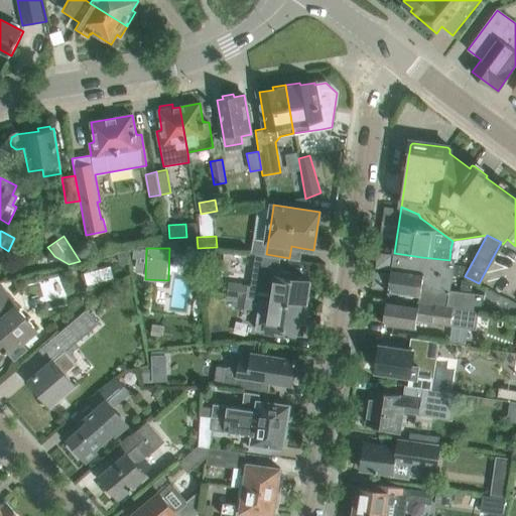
[(126,251),(118,253),(121,265),(129,263),(126,251)]
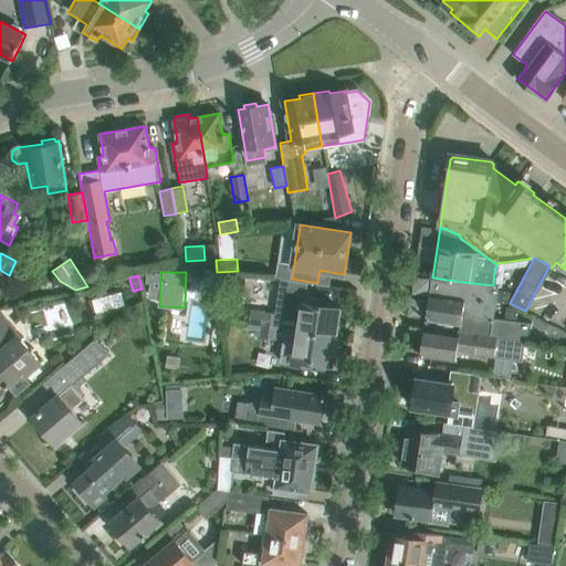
[(462,282),(432,278),(426,320),(460,325),(459,333),(523,342),(523,339),(565,345),(565,337),(565,332),(532,316),(531,323),(494,317),(499,286),(493,285),(462,282)]
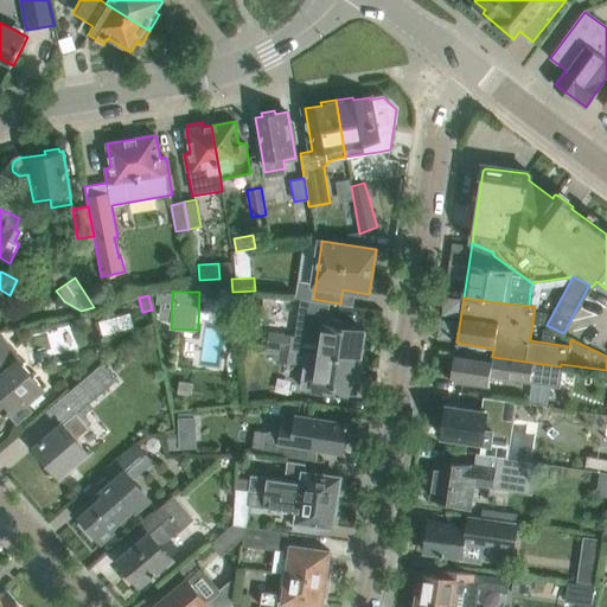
[(358,360),(363,331),(342,327),(343,323),(326,319),(328,304),(301,300),(295,336),(300,337),(298,352),(305,353),(358,360)]
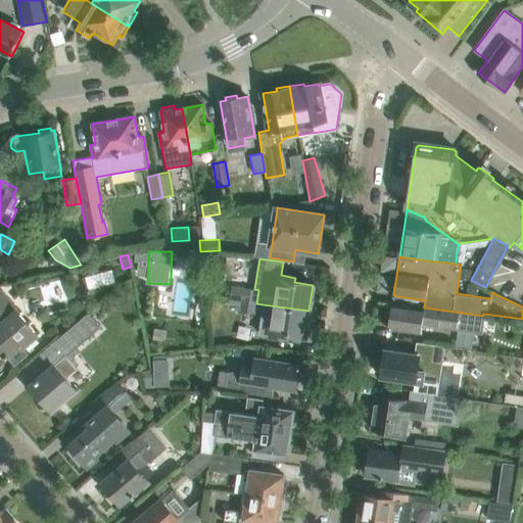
[(114,283),(111,270),(84,277),(88,290),(114,283)]
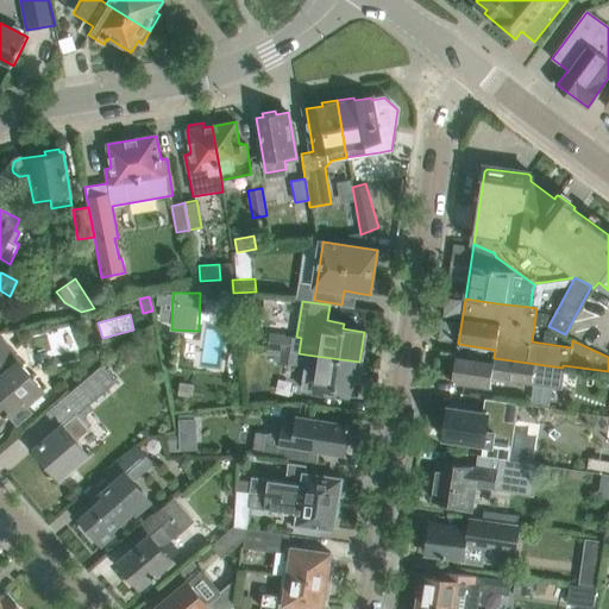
[(268,332),(265,347),(283,350),(282,351),(299,353),(301,338),(296,337),(268,332)]
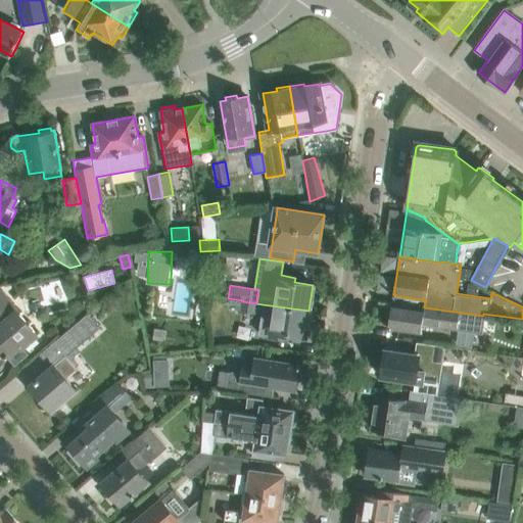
[(28,355),(21,347),(36,335),(0,291),(0,349),(6,358),(14,367),(28,355)]
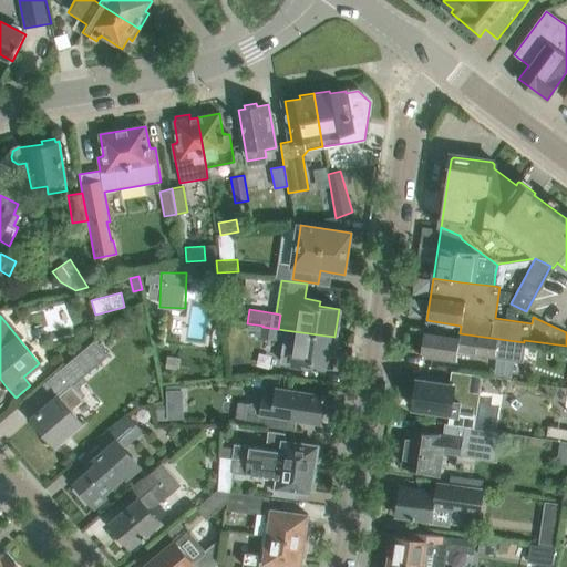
[(264,326),(247,323),(245,336),(277,340),(277,337),(278,329),(263,327),(264,326)]
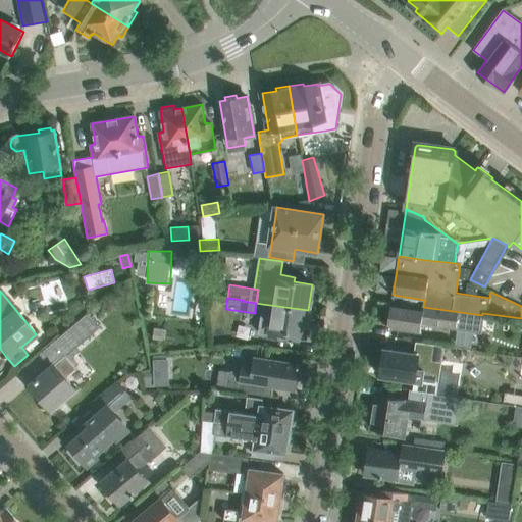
[(304,335),(308,310),(262,304),(256,303),(255,310),(261,311),(257,333),(285,337),(286,332),(304,335)]
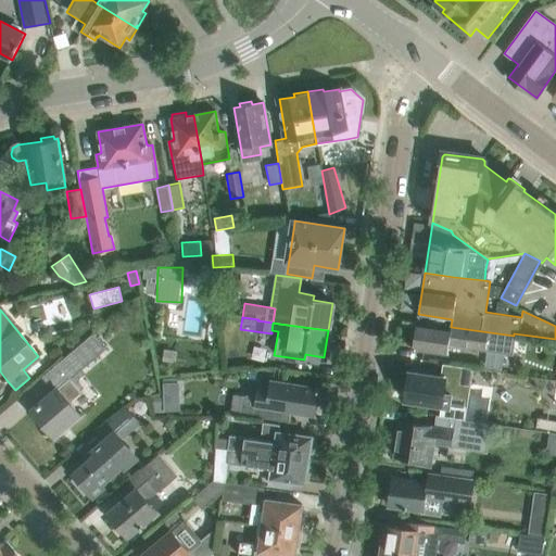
[(417,325),(413,350),(446,354),(449,344),(512,354),(514,336),(451,327),(451,330),(417,325)]
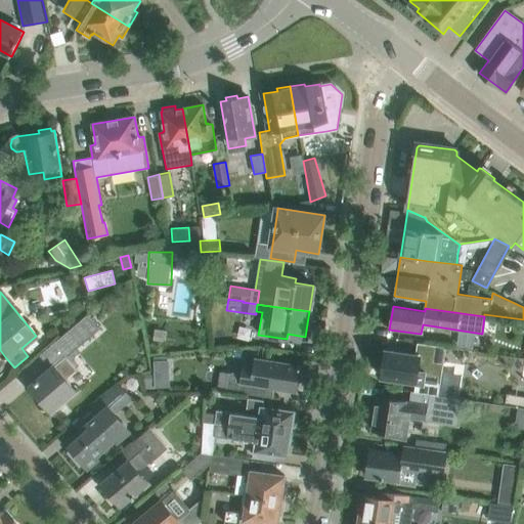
[(99,329),(87,314),(57,340),(70,354),(99,329)]
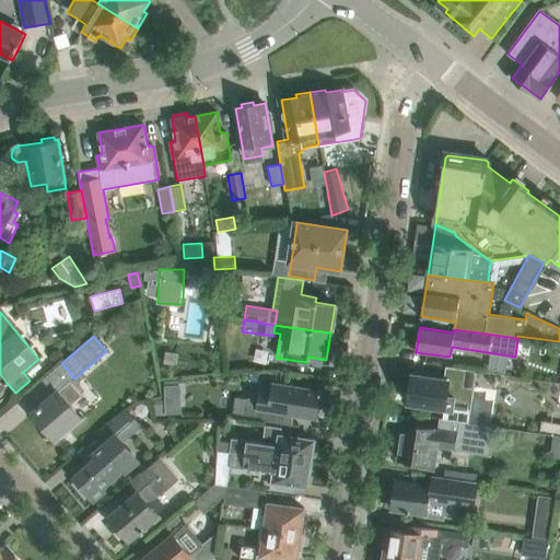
[(408,374),(406,387),(410,387),(408,404),(444,409),(443,419),(468,422),(476,372),(445,368),(444,380),(408,374)]
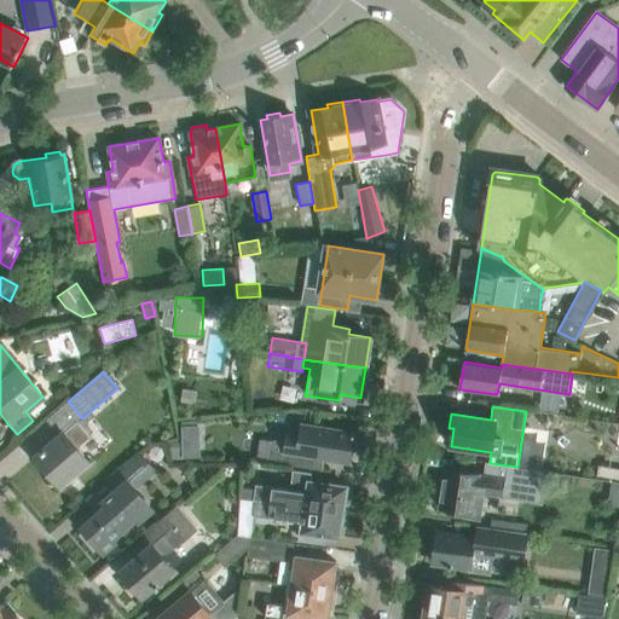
[(91,437),(77,421),(35,456),(61,486),(88,462),(77,449),(91,437)]
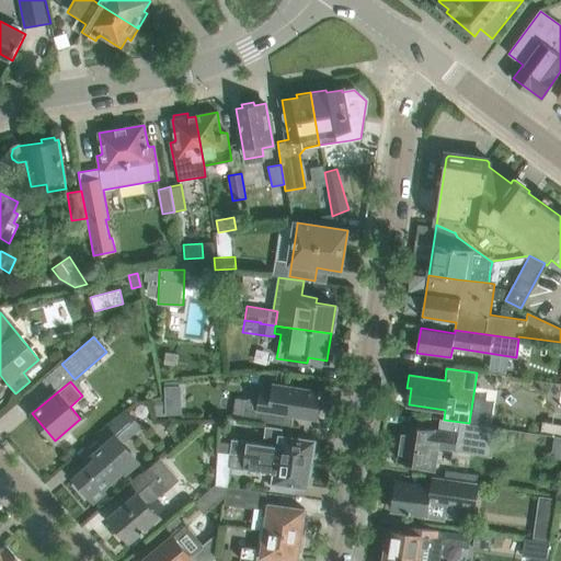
[(243,419),(268,422),(290,426),(293,415),(318,420),(322,392),(274,385),(272,395),(261,392),(245,400),(243,419)]
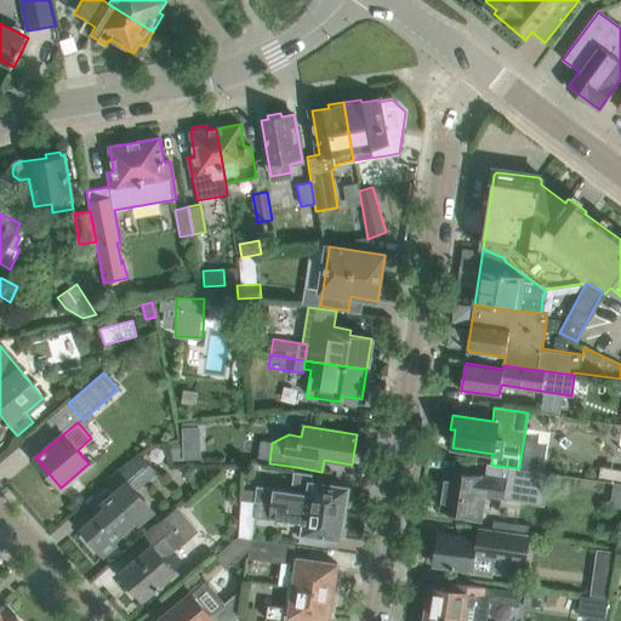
[(181,443),(169,443),(170,462),(181,461),(181,457),(181,443)]
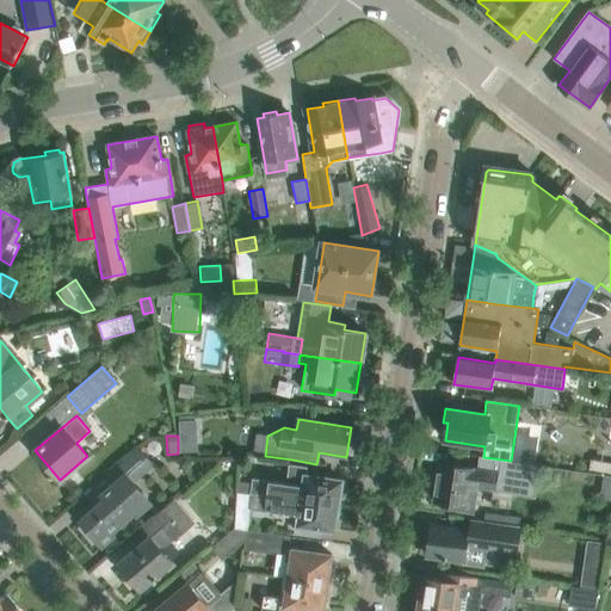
[(84,524),(80,528),(92,543),(97,538),(102,545),(113,535),(111,531),(150,498),(135,481),(152,467),(139,450),(109,475),(116,485),(78,517),(84,524)]
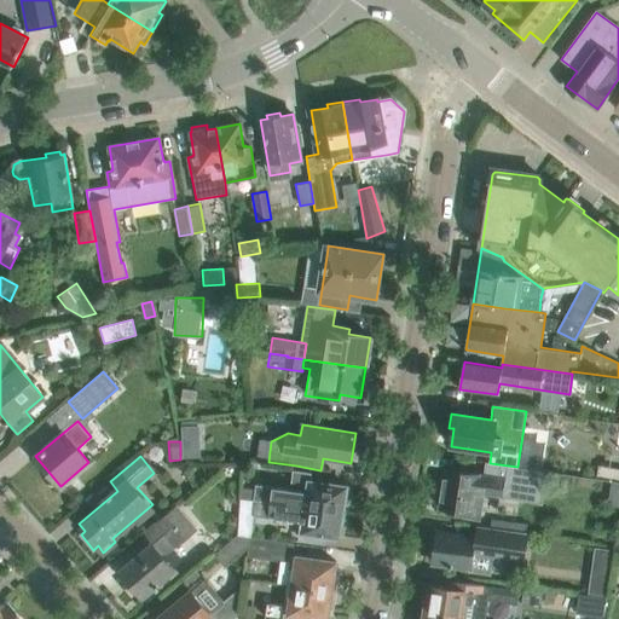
[(441,508),(458,510),(472,513),(472,512),(479,512),(480,498),(474,497),(475,492),(524,499),(527,472),(550,474),(550,472),(518,467),(490,463),(490,464),(486,463),(484,475),(447,469),(441,508)]
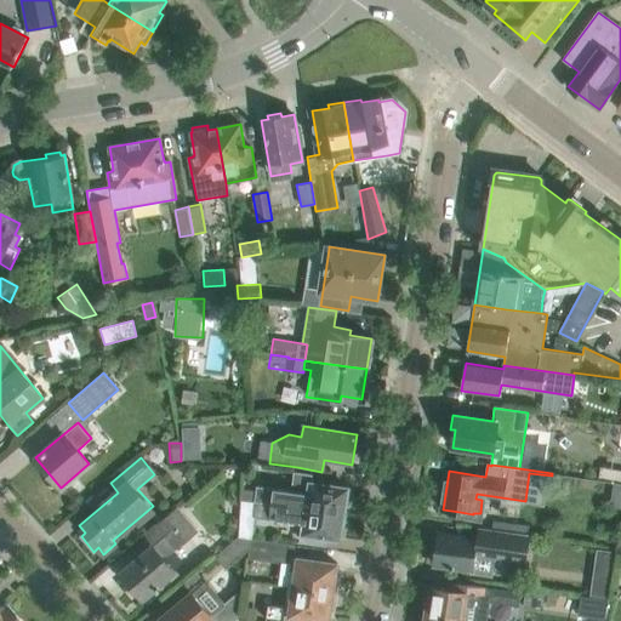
[(345,514),(348,488),(312,483),(313,474),(294,472),(291,491),(257,485),(255,502),(272,505),(272,503),(345,514)]
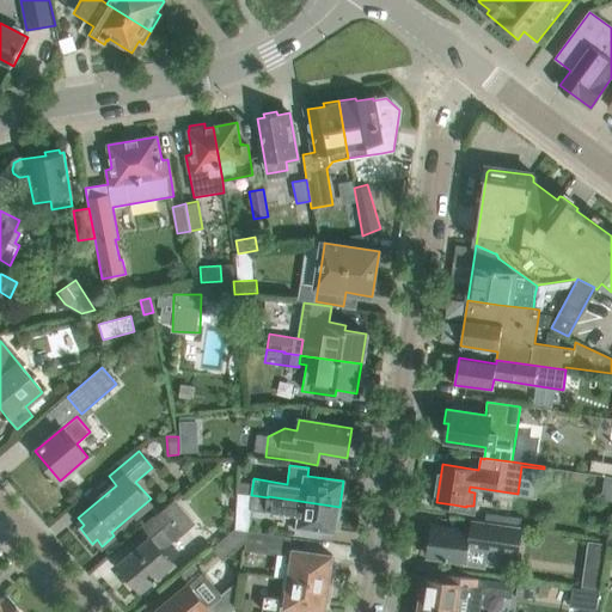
[(611,477),(600,475),(598,491),(611,494),(611,477)]
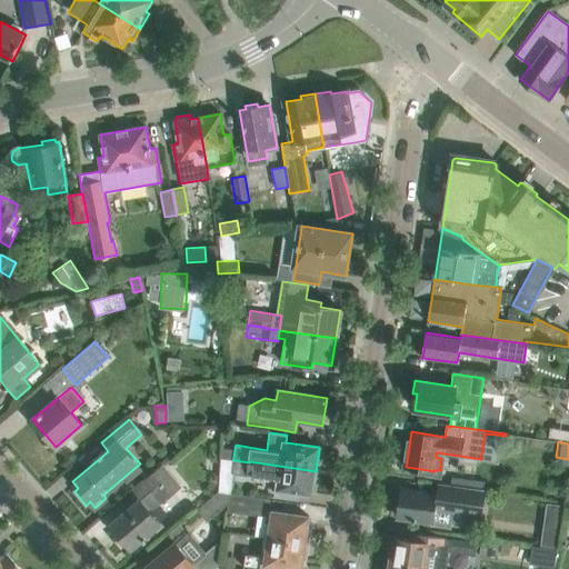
[(218,490),(218,491),(230,492),(233,493),(236,473),(247,475),(278,480),(276,496),(300,500),(301,492),(312,495),(316,471),(249,461),(249,462),(233,460),(220,459),(218,490)]
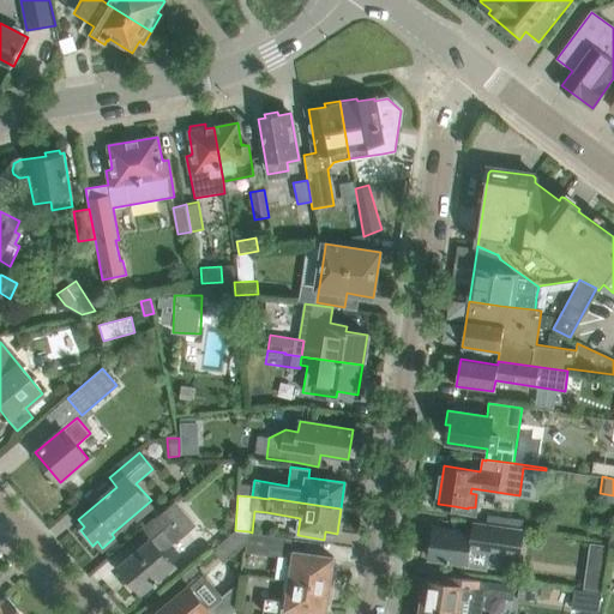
[(151,539),(137,552),(119,567),(140,593),(154,582),(156,584),(176,567),(162,551),(173,541),(174,542),(194,525),(174,503),(155,519),(164,531),(154,541),(151,539)]
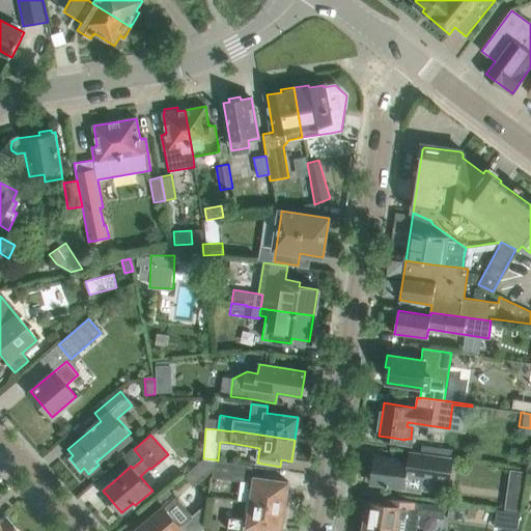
[(371,480),(371,482),(385,484),(385,486),(388,486),(388,484),(404,487),(422,491),(424,477),(440,479),(450,481),(453,458),(431,455),(420,453),(411,452),(409,462),(375,456),(373,467),(371,480)]
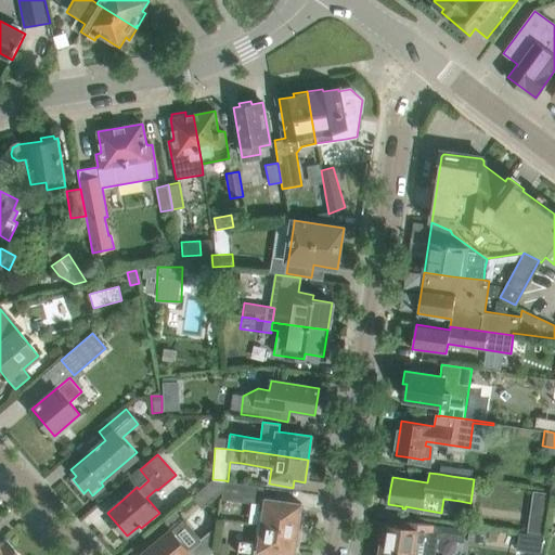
[(224,480),(213,479),(191,497),(201,507),(222,489),(221,498),(222,499),(224,480)]
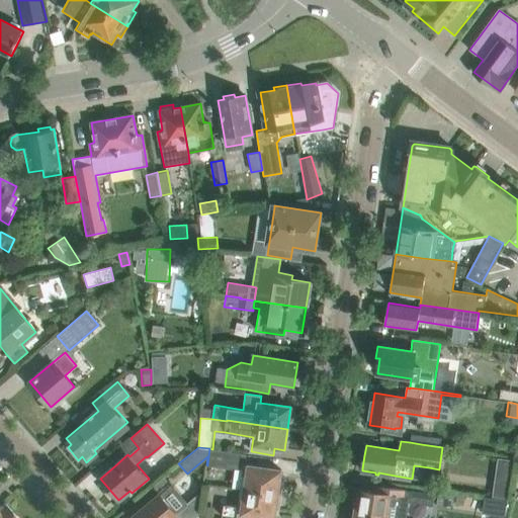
[(209,448),(207,465),(242,470),(241,475),(246,476),(244,490),(281,495),(282,482),(279,482),(281,470),(245,464),(246,454),(212,449),(209,448)]
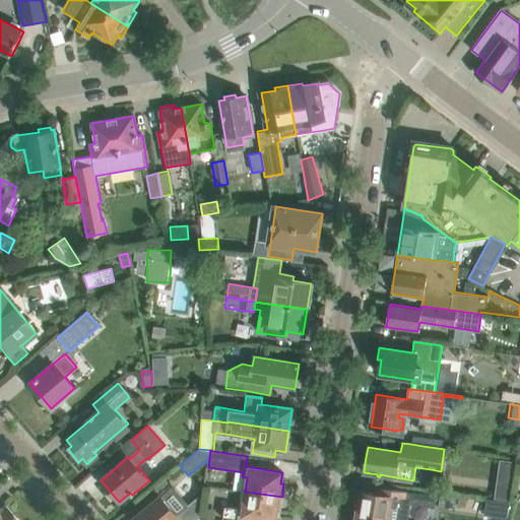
[(172,488),(150,506),(134,519),(135,519),(194,519),(199,517),(202,501),(198,497),(188,505),(172,488)]
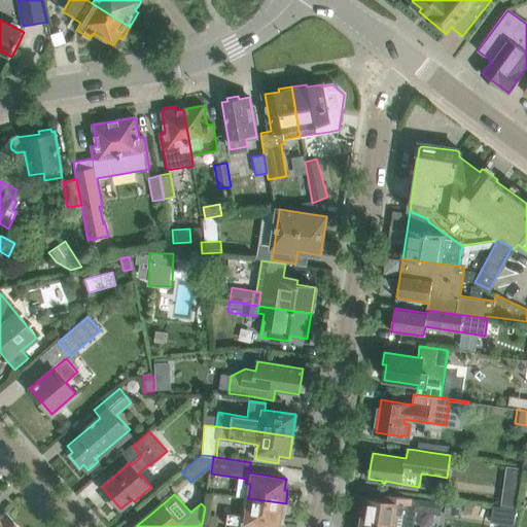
[(360,508),(358,522),(390,526),(413,526),(416,512),(441,516),(442,504),(385,495),(384,500),(365,497),(363,508),(360,508)]
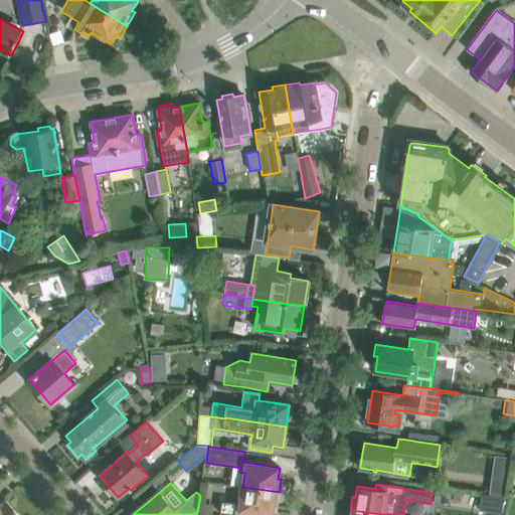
[(491,485),(489,495),(505,497),(506,487),(491,485)]
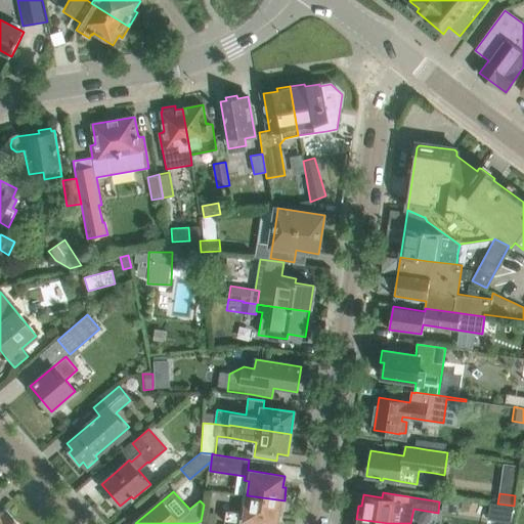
[(226,511),(224,522),(236,523),(238,523),(241,519),(274,523),(277,523),(279,513),(282,514),(285,500),(247,495),(245,509),(239,508),(238,513),(226,511)]
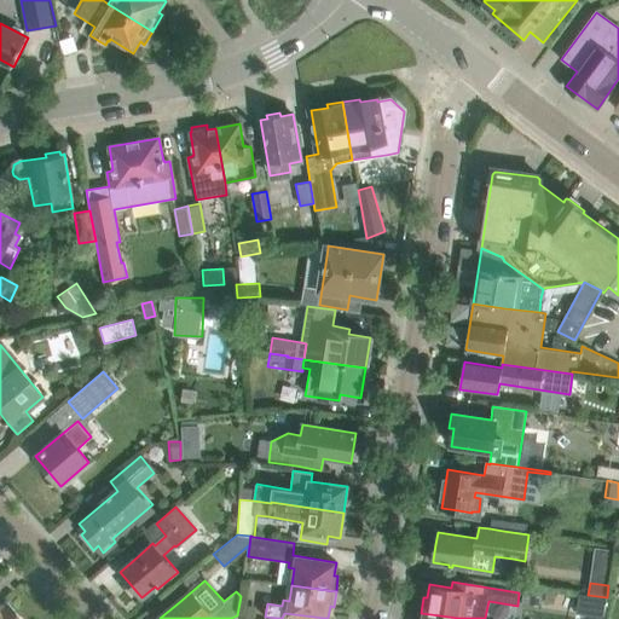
[(577,614),(597,617),(600,599),(578,596),(577,614)]
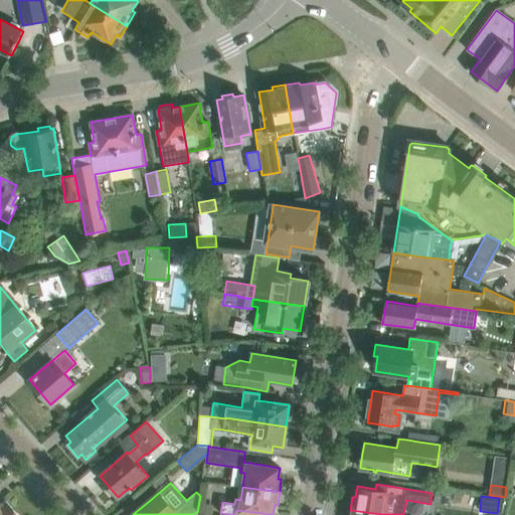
[(0,514),(17,514),(5,500),(0,504),(0,514)]
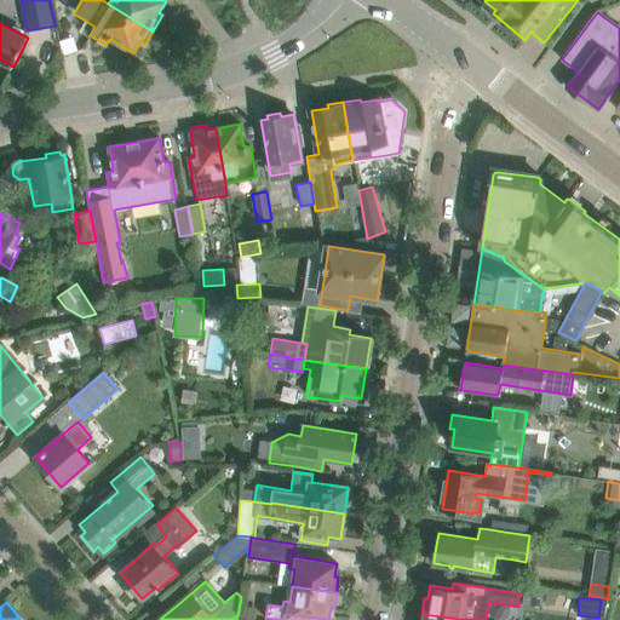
[(239,614),(239,618),(251,619),(253,619),(256,610),(240,608),(239,614)]
